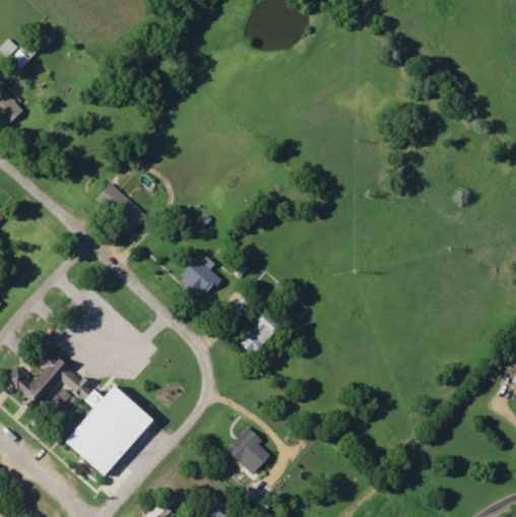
[(54,37),(43,26),(11,61),(21,71),(54,37)]
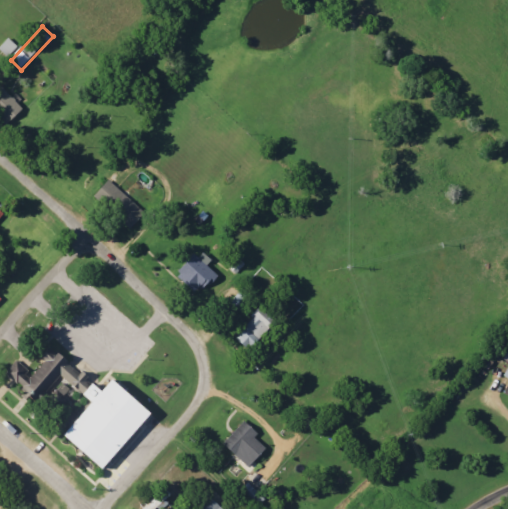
[(20,44),(10,35),(0,46),(10,55),(20,44)]
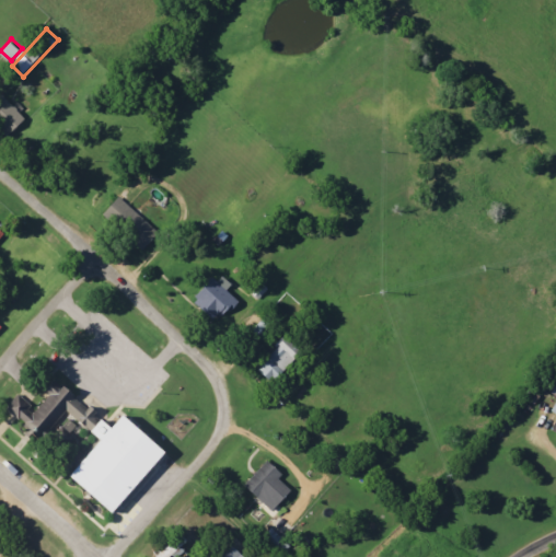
[(0,91),(0,125),(8,134),(26,117),(3,90),(0,91)]
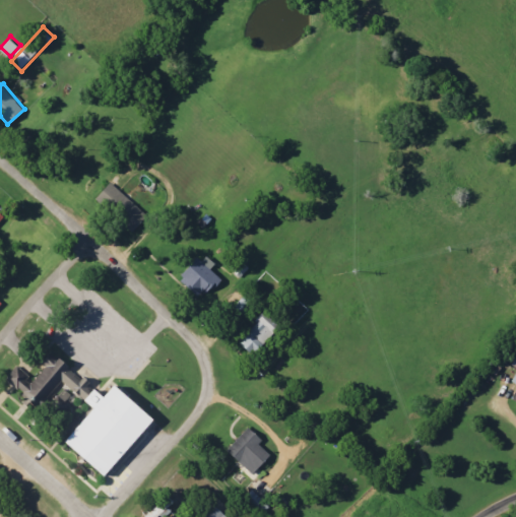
[(149,208),(113,183),(104,196),(113,202),(108,209),(135,229),(149,208)]
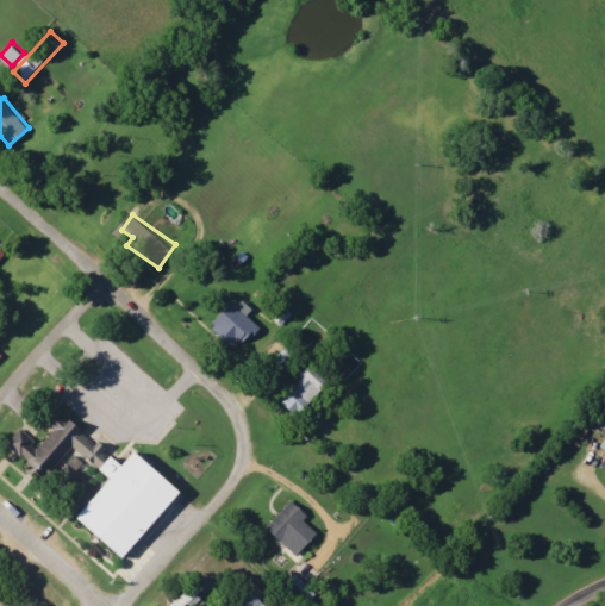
[(248,316),(253,305),(241,298),(237,304),(228,298),(209,330),(236,347),(244,332),(253,337),(261,323),(248,316)]
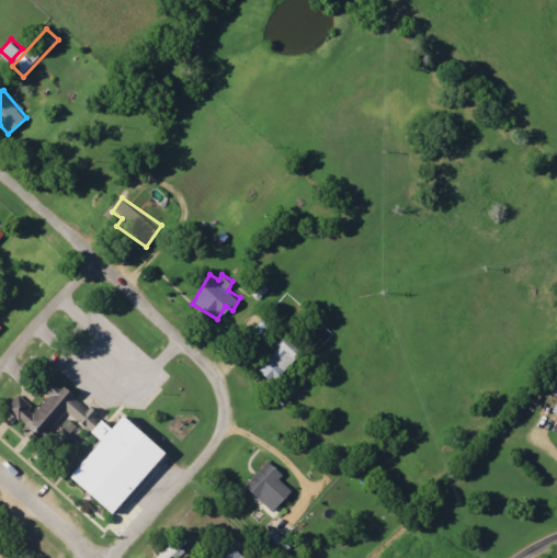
[(258,367),(274,383),(298,355),(282,340),(258,367)]
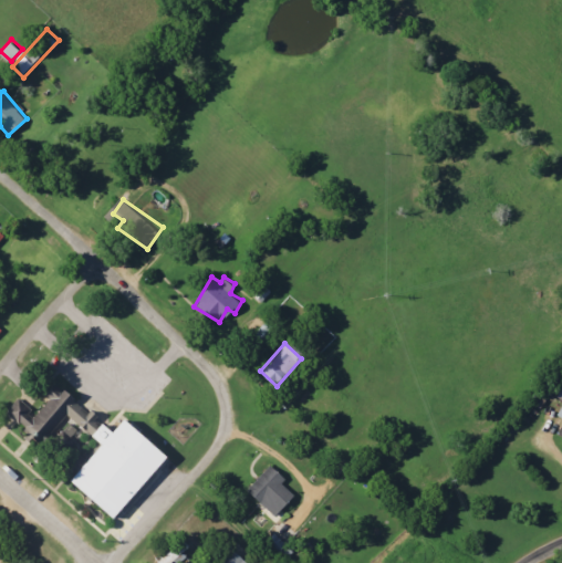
[(20,398),(8,413),(29,430),(24,435),(34,444),(40,437),(43,440),(68,413),(72,417),(83,405),(55,381),(44,393),(51,398),(35,417),(27,410),(30,407),(20,398)]
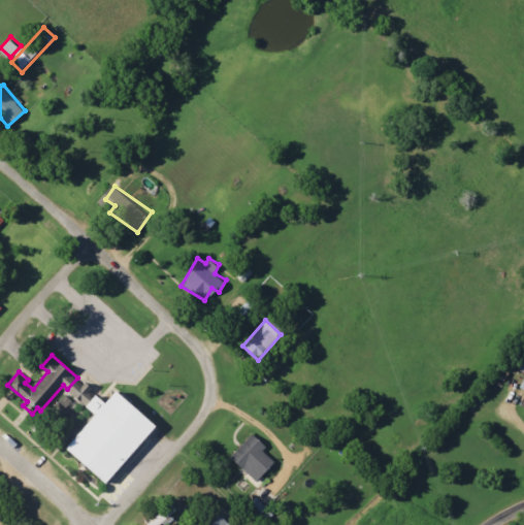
[(117,391),(157,426),(105,484),(64,447),(95,413),(86,404),(96,392),(107,401),(117,391)]
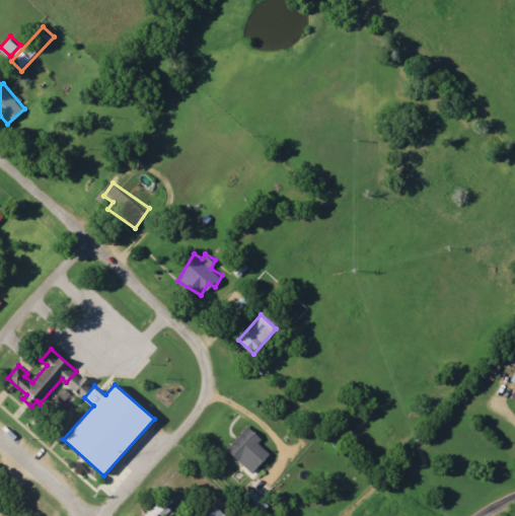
[(259,441),(263,437),(249,425),(228,448),(251,470),(270,451),(259,441)]
